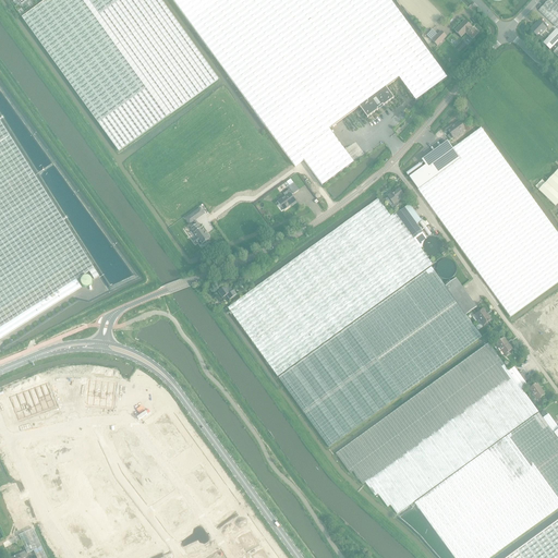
[(45,0),(21,17),(118,152),(218,80),(160,0),(45,0)]
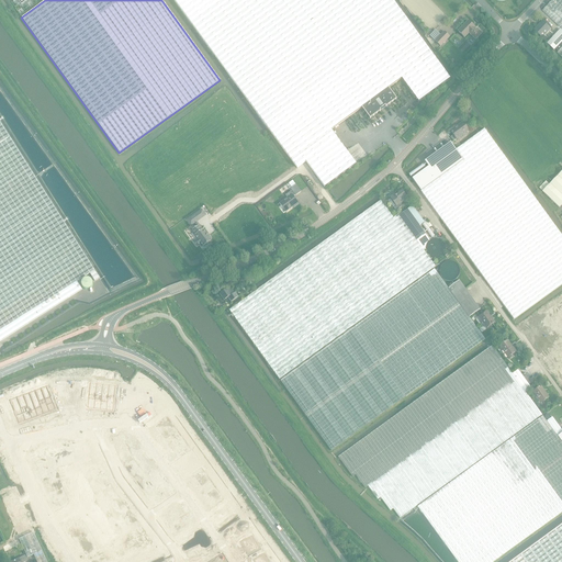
[(173,0),(287,154),(288,154),(290,158),(296,168),(305,161),(308,166),(325,187),(356,164),(332,130),(362,108),(371,120),(381,112),(381,111),(385,108),(386,108),(397,100),(389,88),(402,79),(434,56),(392,0),(173,0)]
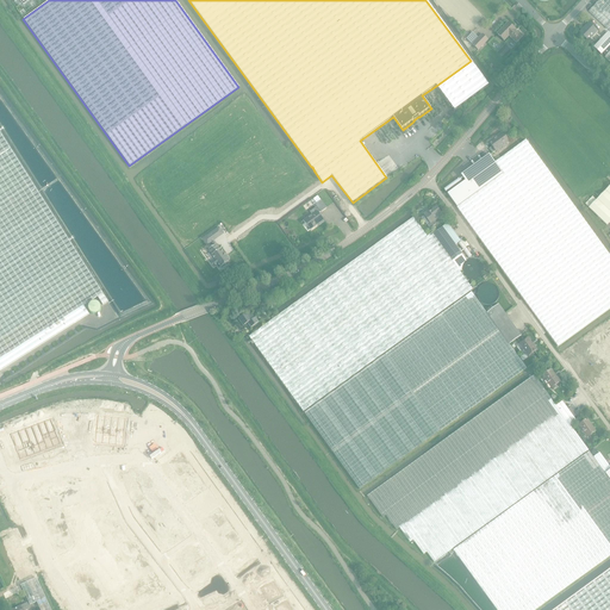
[(609,0),(599,0),(589,12),(609,31),(609,51),(607,56),(605,57),(609,62),(609,0)]
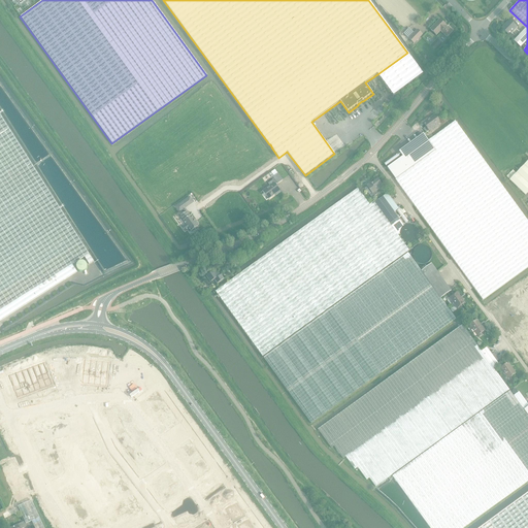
[(447,37),(452,32),(443,24),(439,20),(430,30),(436,35),(440,31),(447,37)]
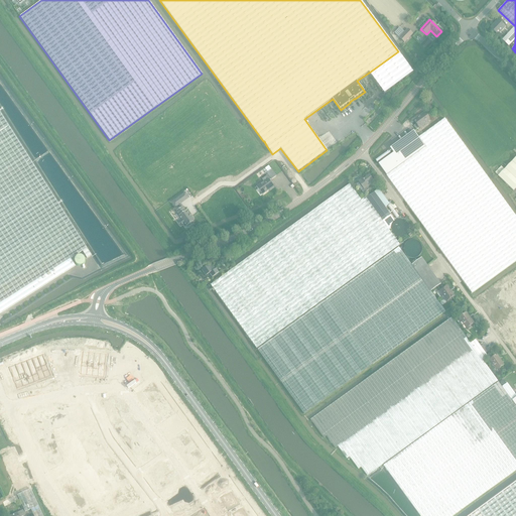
[(497,33),(504,25),(498,20),(495,23),(495,24),(491,28),(497,33)]
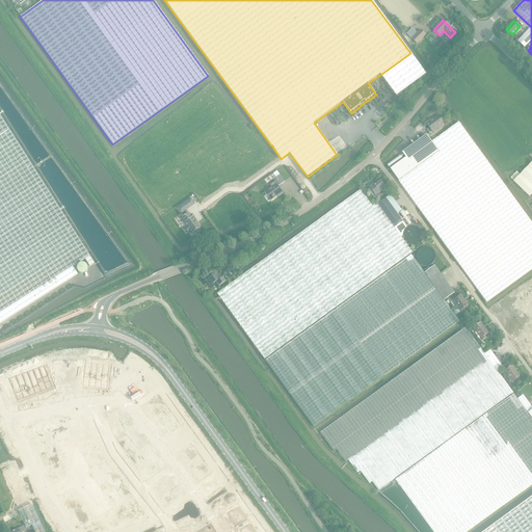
[(417,44),(425,34),(420,30),(417,33),(411,28),(406,34),(417,44)]
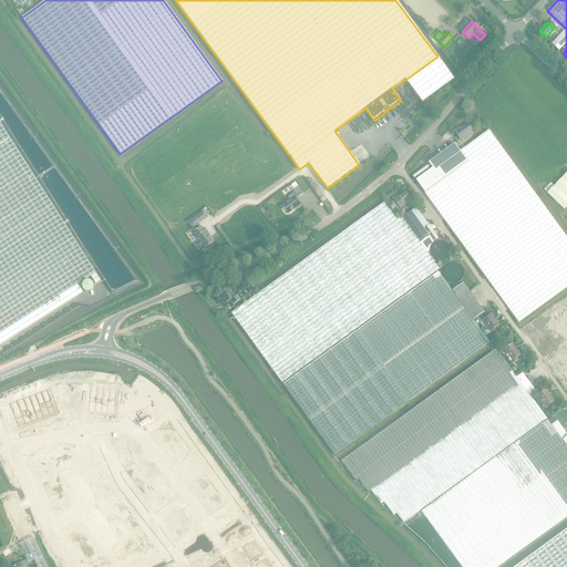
[(560,50),(564,52),(566,48),(566,30),(558,38),(553,44),(559,51),(560,50)]
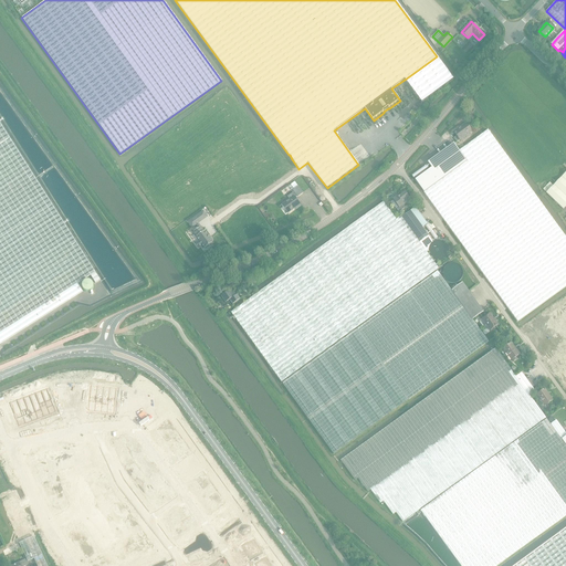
[(437,56),(405,80),(421,102),(421,103),(452,81),(453,80),(437,56)]
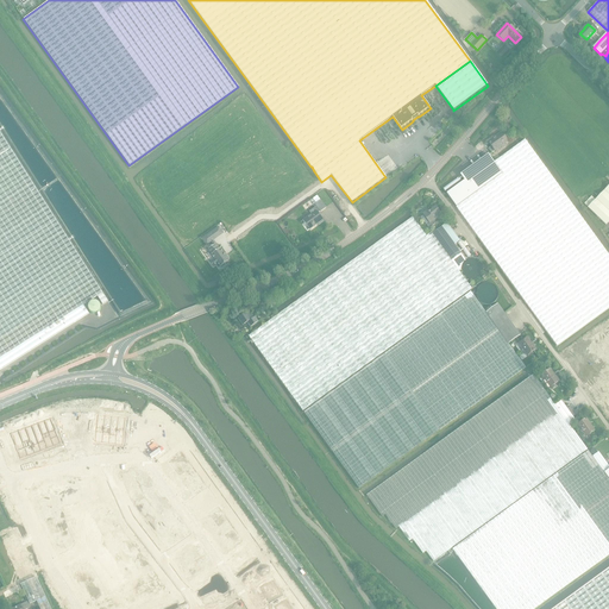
[(0,358),(83,306),(98,297),(102,305),(107,302),(0,132),(0,358)]
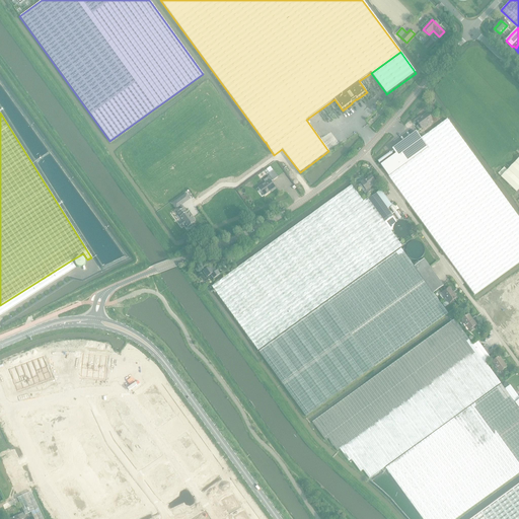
[(417,121),(419,124),(417,126),(420,130),(422,128),(422,129),(433,121),(427,113),(422,117),(423,118),(421,119),(421,118),(417,121)]
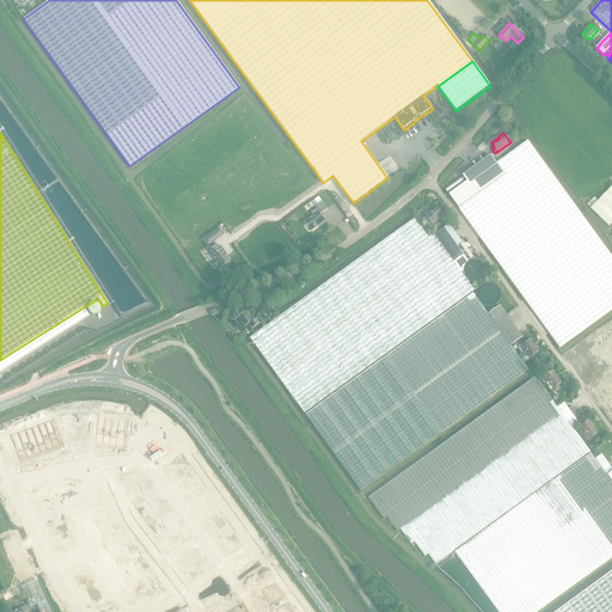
[(459,208),(458,208),(479,238),(560,348),(569,341),(598,320),(611,310),(611,257),(527,141),(496,164),(505,175),(459,208)]
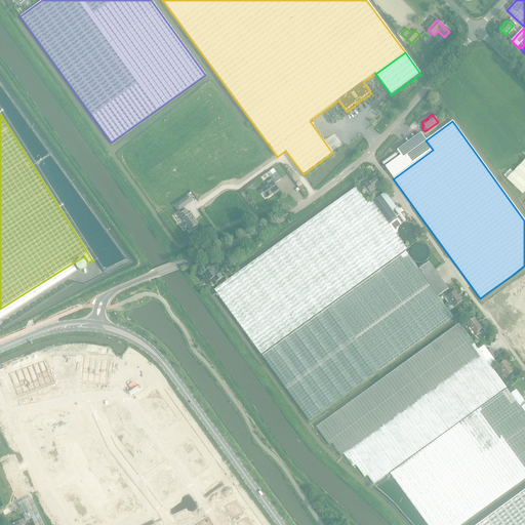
[(400,156),(385,167),(390,173),(394,178),(433,150),(426,140),(420,133),(397,151),(400,156)]
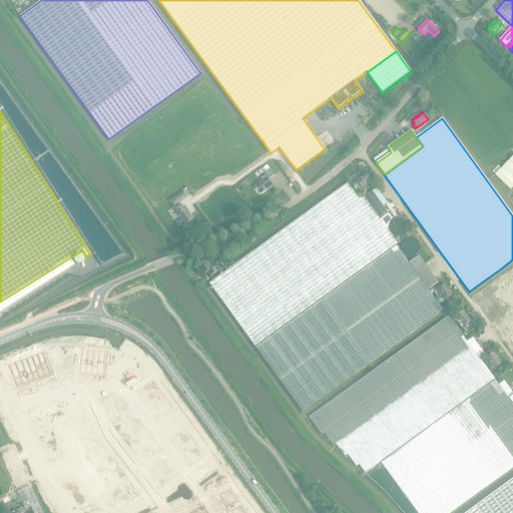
[(512,155),(495,175),(510,189),(512,186),(512,155)]
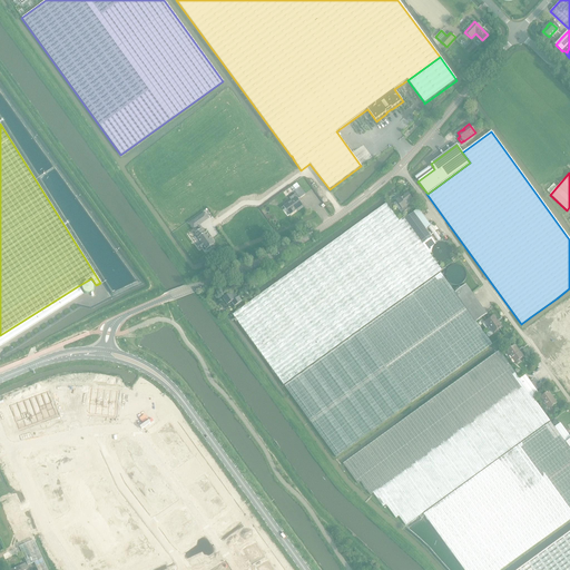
[(294,192),(300,198),(305,195),(300,187),(294,192)]
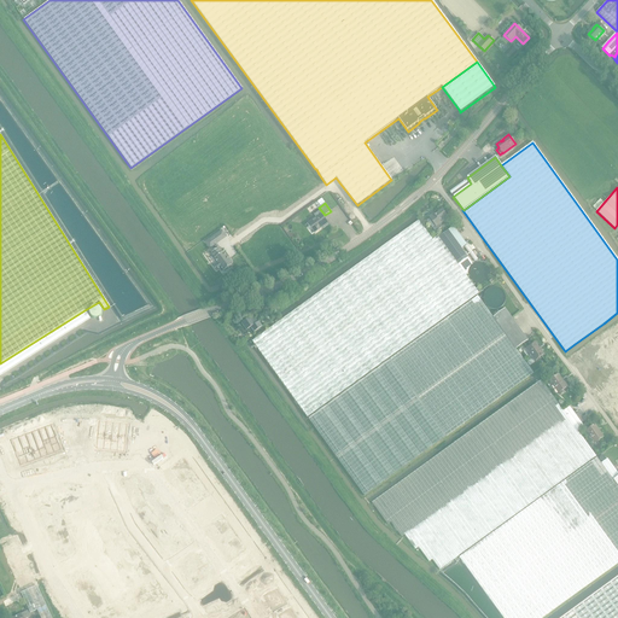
[(321,215),(324,214),(321,210),(314,215),(316,217),(307,223),(314,233),(320,229),(319,228),(321,227),(322,227),(327,223),(321,215)]
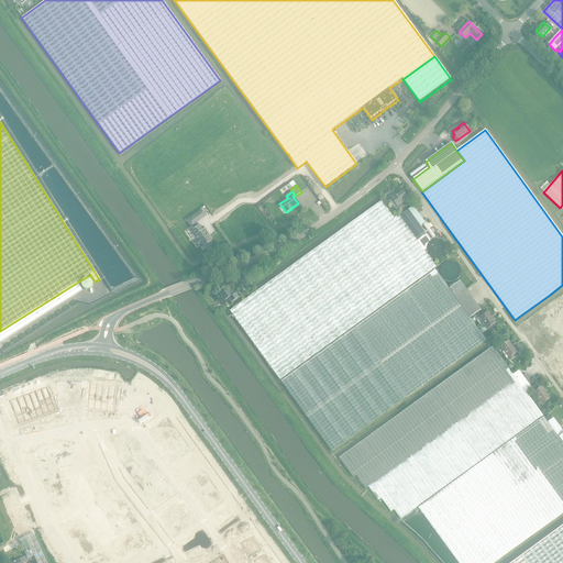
[(390,198),(397,206),(395,208),(397,211),(403,207),(400,205),(408,199),(403,191),(396,196),(395,195),(390,198)]
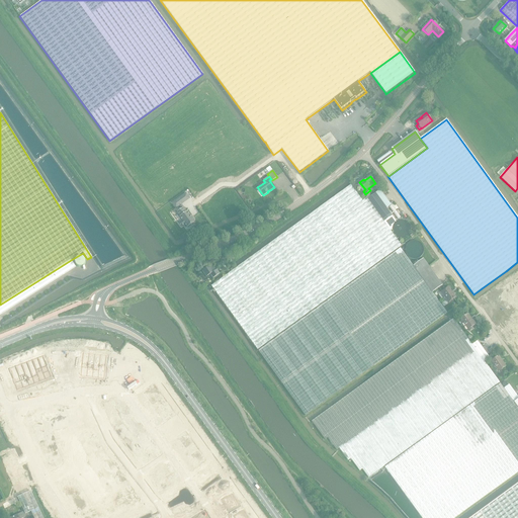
[(392,228),(390,226),(369,198),(365,201),(352,184),(315,210),(301,221),(262,249),(243,263),(235,269),(233,270),(210,286),(257,350),(277,335),(286,329),(298,321),(316,308),(348,284),(401,246),(389,229),(392,228)]
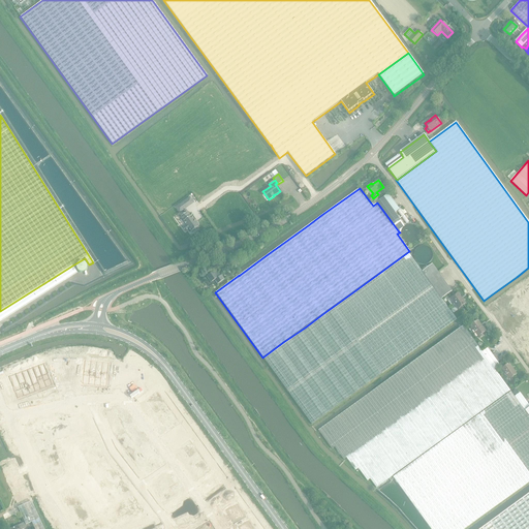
[(387,194),(377,203),(398,230),(404,226),(400,221),(400,220),(395,213),(399,210),(387,194)]
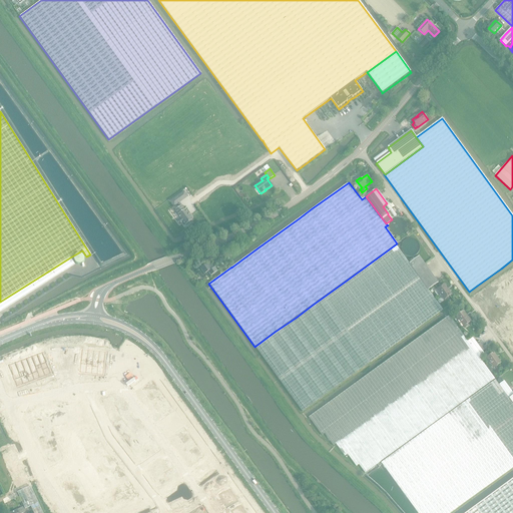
[(184,190),(169,201),(173,206),(177,204),(179,207),(178,208),(177,208),(175,210),(178,214),(177,214),(180,218),(177,221),(179,224),(183,222),(185,225),(189,222),(192,219),(192,218),(193,217),(191,214),(190,216),(180,202),(188,196),(184,190)]
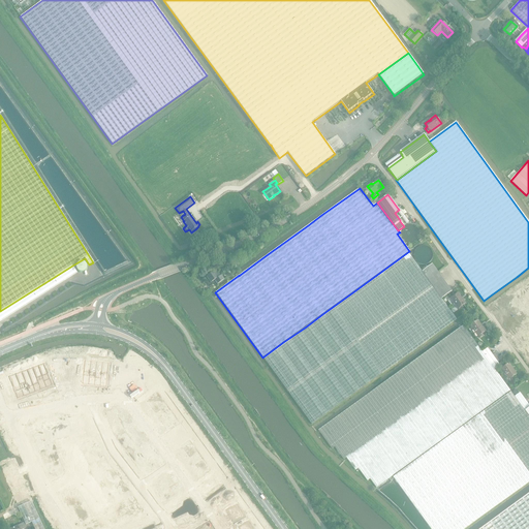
[(441,299),(422,272),(409,253),(397,262),(380,274),(368,283),(343,301),(323,315),(284,343),(263,359),(279,379),(301,409),(312,425),(330,411),(333,409),(344,401),(354,394),(364,387),(376,378),(389,369),(415,349),(427,341),(457,319),(441,299)]
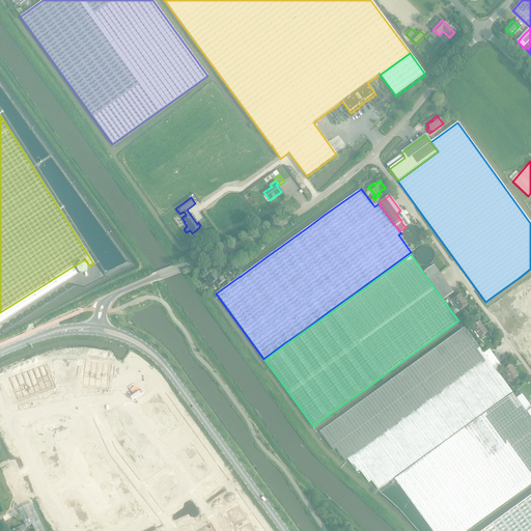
[(434,266),(423,273),(443,300),(453,292),(452,290),(434,266)]
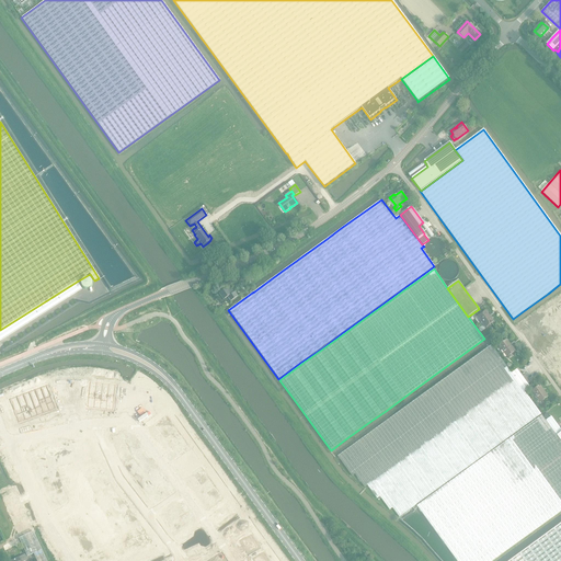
[(0,341),(81,289),(77,282),(0,330),(0,341)]
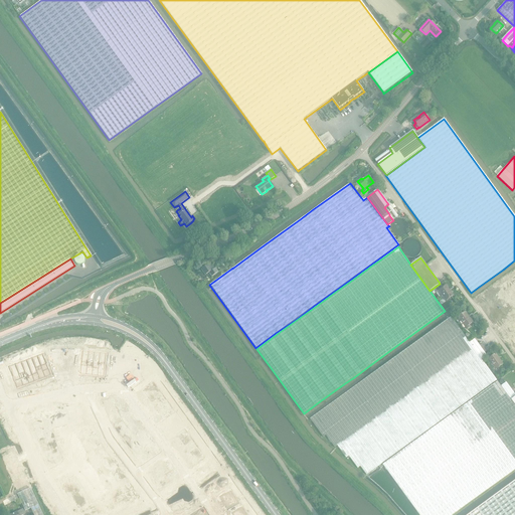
[(490,319),(514,354),(514,261),(503,270),(514,286),(514,301),(502,311),(490,319)]
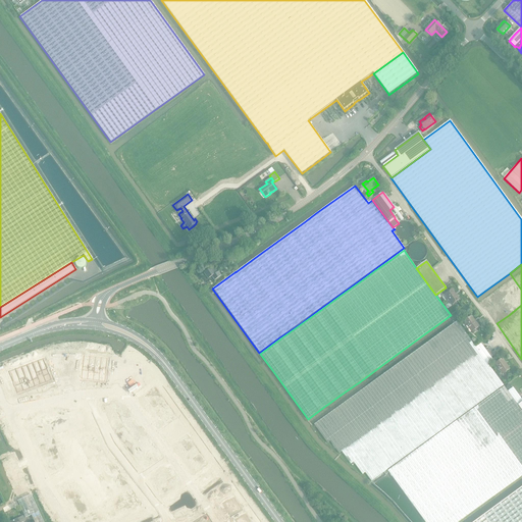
[(221,276),(218,272),(213,266),(204,272),(209,278),(211,276),(214,280),(221,276)]
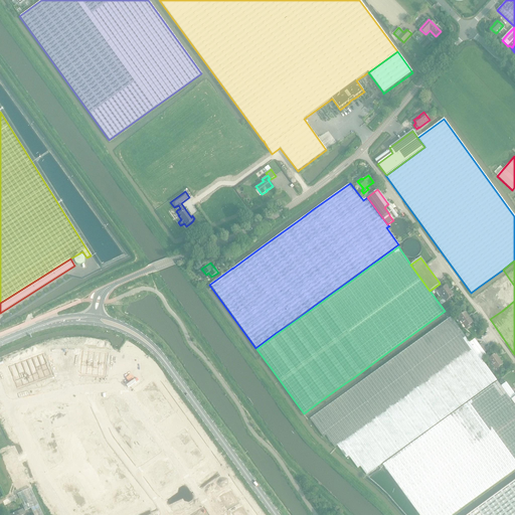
[(514,286),(503,270),(479,287),(490,302),(494,300),(502,311),(514,301),(514,286)]
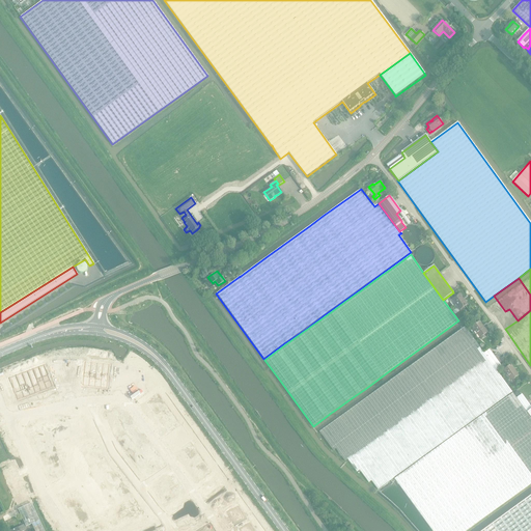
[(459,310),(468,305),(464,300),(464,301),(459,295),(452,300),(459,310)]
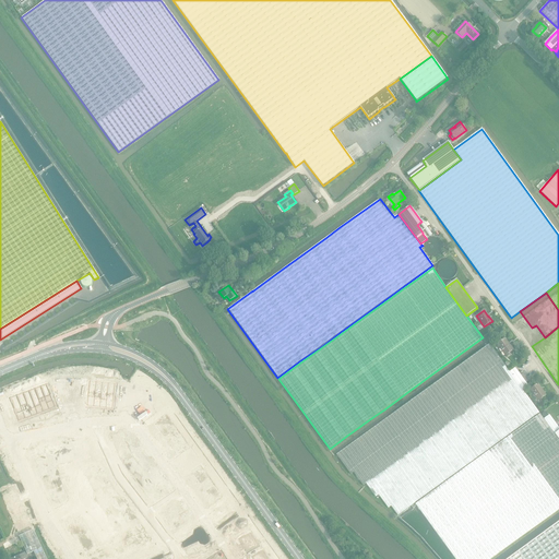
[(504,356),(513,349),(510,345),(509,345),(504,339),(497,344),(504,356)]
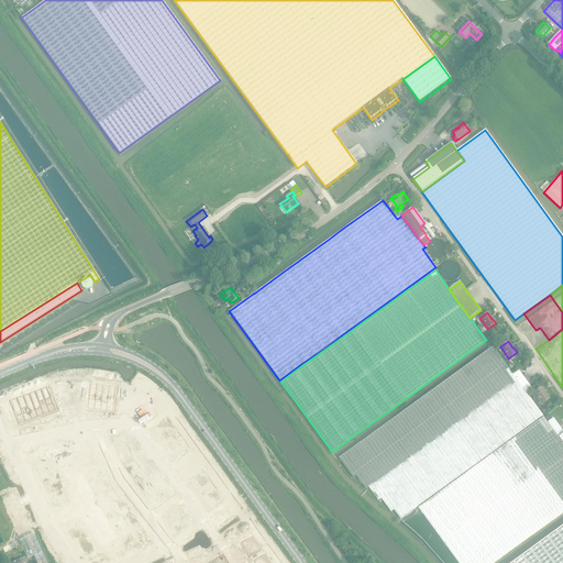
[(536,407),(527,394),(514,375),(506,365),(493,346),(484,353),(462,370),(423,397),(370,435),(361,442),(355,446),(342,455),(339,457),(342,462),(348,470),(350,473),(353,477),(356,475),(363,485),(366,489),(368,487),(374,494),(376,497),(378,500),(382,498),(388,508),(390,511),(394,509),(396,512),(400,519),(427,499),(439,490),(444,487),(450,483),(462,474),(471,468),(476,464),(493,452),(515,435),(527,428),(542,416),(536,407)]
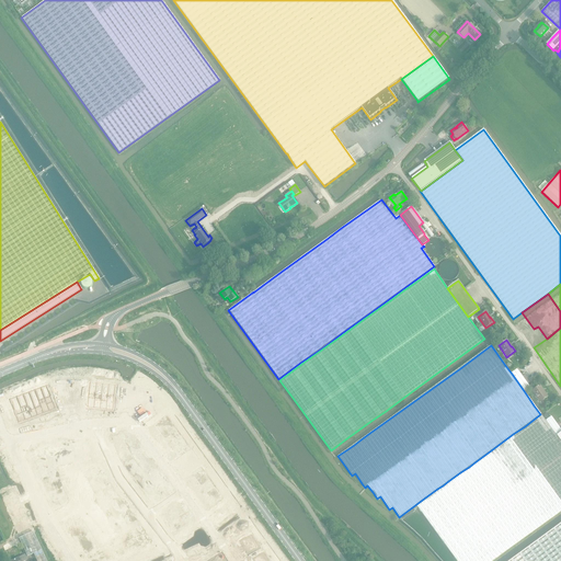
[(517,369),(512,374),(525,392),(530,388),(517,369)]
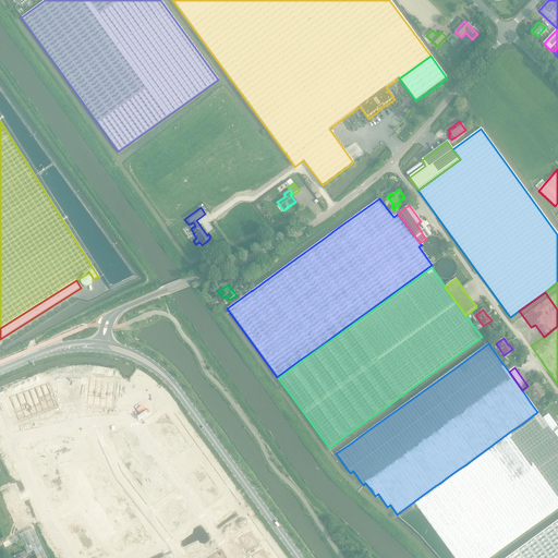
[(87,379),(84,407),(113,410),(116,395),(114,395),(116,381),(87,379)]
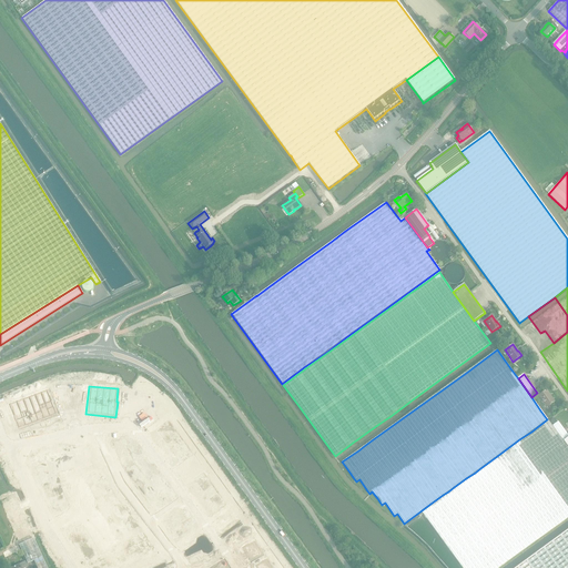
[(49,388),(8,404),(18,430),(59,415),(49,388)]
